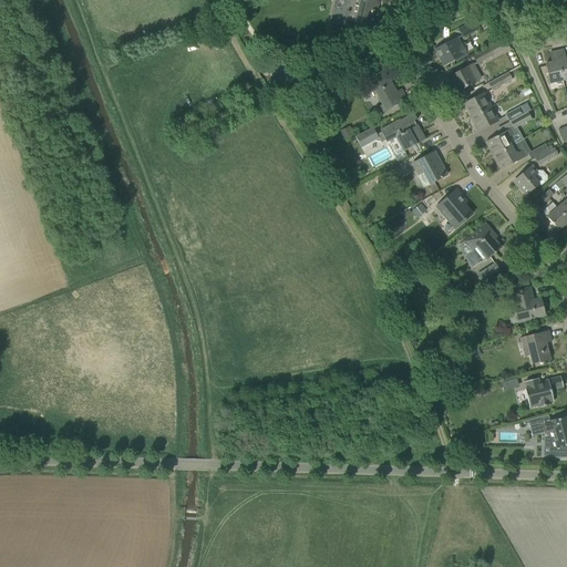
[(344,0),(349,1),(353,2),(351,12),(347,11),(344,21),(349,22),(359,24),(370,28),(374,11),(377,11),(379,1),(372,0),(344,0)]
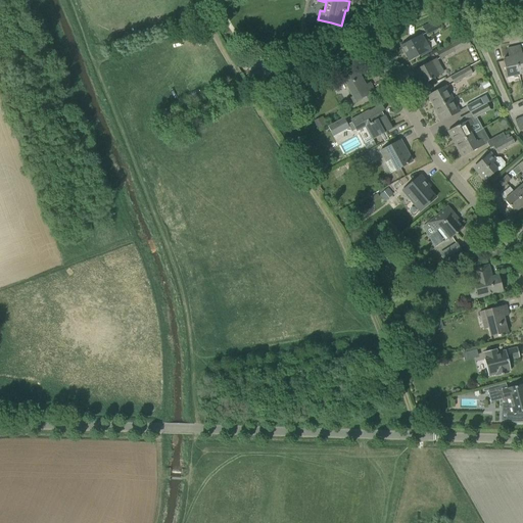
[(423,28),(427,35),(441,27),(437,19),(423,28)]
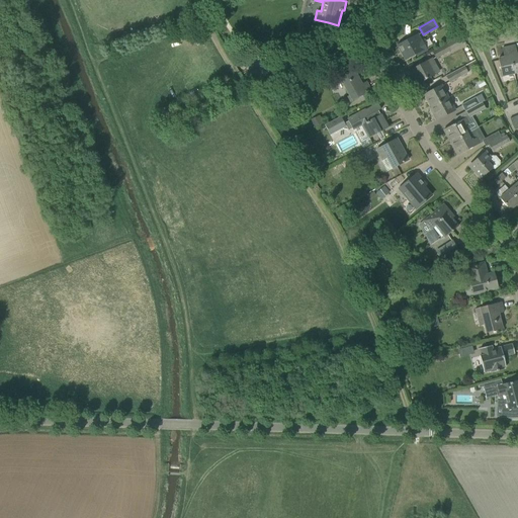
[(426,51),(421,41),(417,34),(397,46),(405,60),(416,54),(416,56),(418,55),(426,51)]
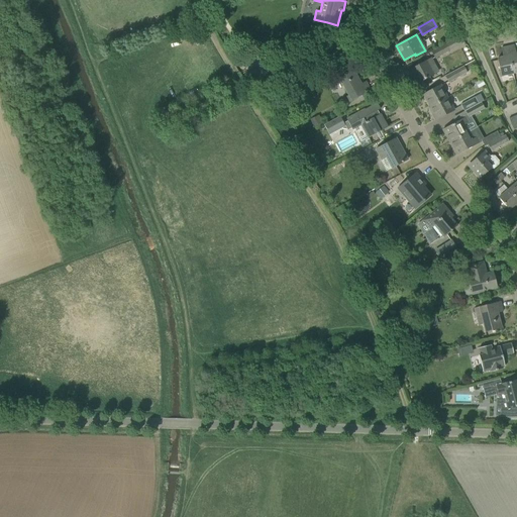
[(431,52),(435,59),(464,42),(458,36),(431,52)]
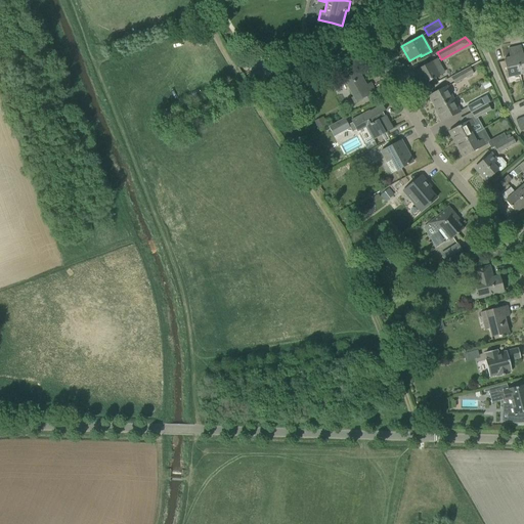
[(308,48),(313,61),(326,56),(322,44),(308,48)]
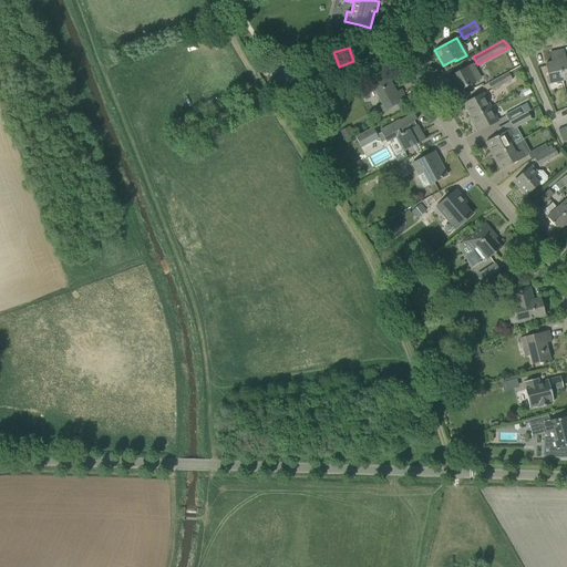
[(563,81),(566,80),(566,59),(565,60),(563,50),(556,52),(563,81)]
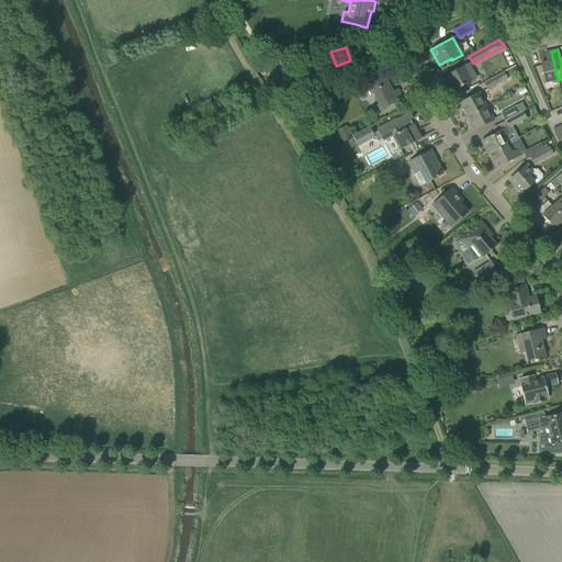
[(544,83),(558,80),(551,52),(544,53),(547,63),(540,64),(544,83)]
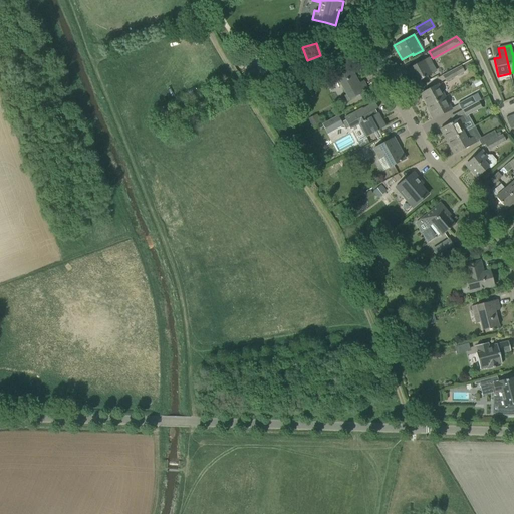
[(407,70),(415,83),(437,71),(430,58),(407,70)]
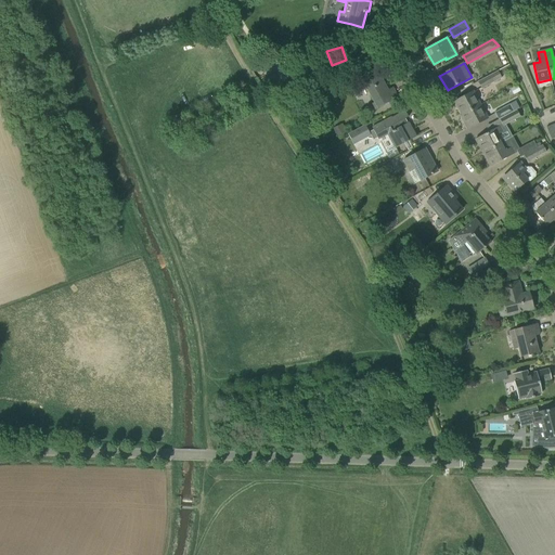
[(477,81),(481,89),(501,78),(498,71),(477,81)]
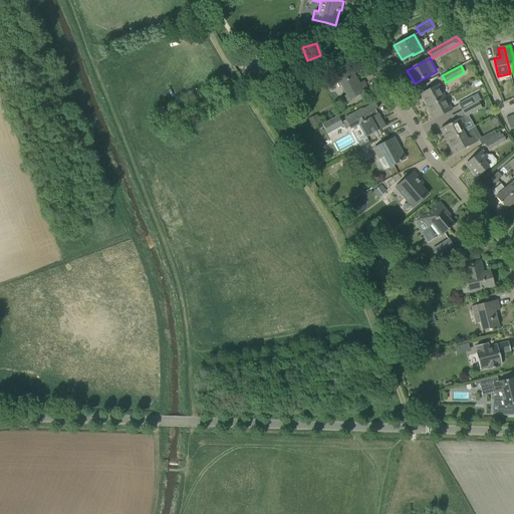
[(346,94),(342,96),(345,102),(359,95),(368,90),(363,81),(358,83),(351,69),(342,74),(336,76),(346,94)]
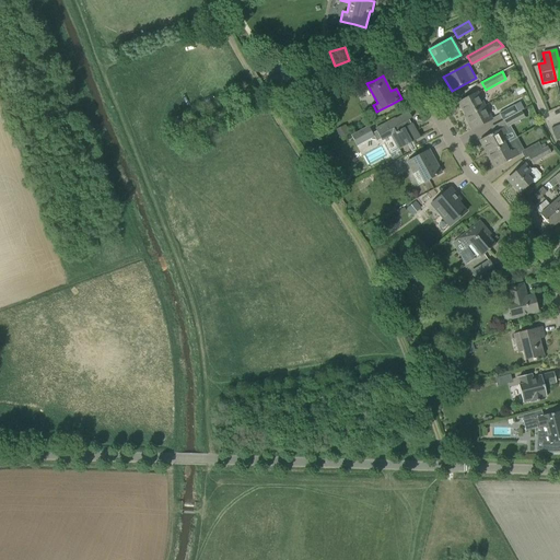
[(458,103),(465,116),(483,106),(477,93),(467,97),(458,103)]
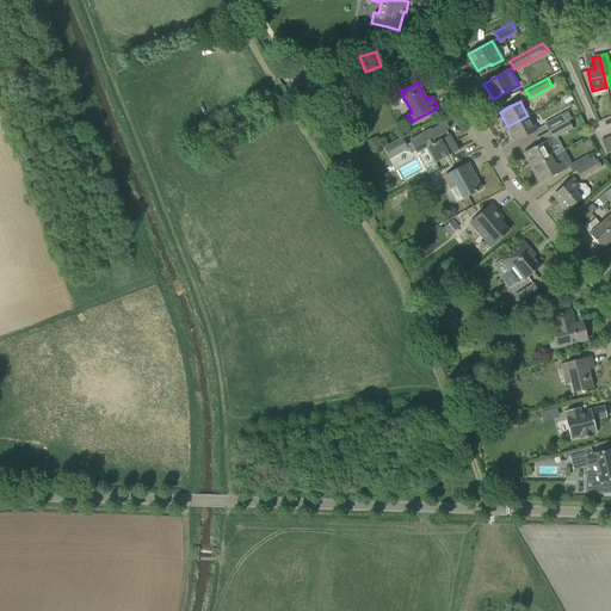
[(561,115),(543,124),(547,131),(549,131),(565,123),(565,122),(561,115)]
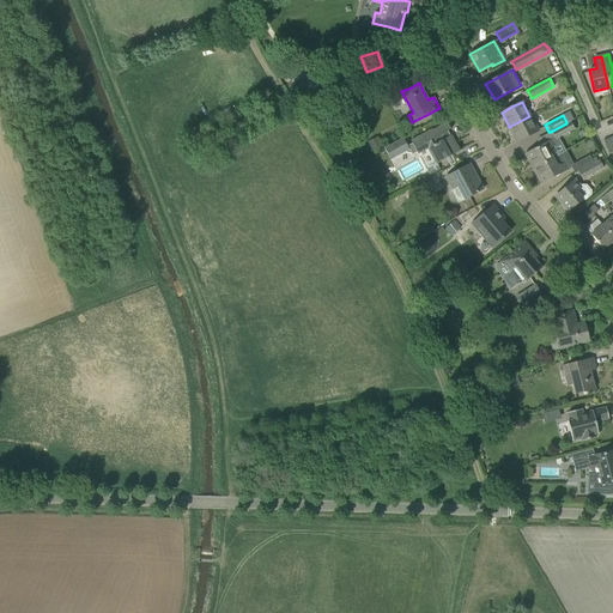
[(529,116),(509,127),(517,143),(538,131),(529,116)]
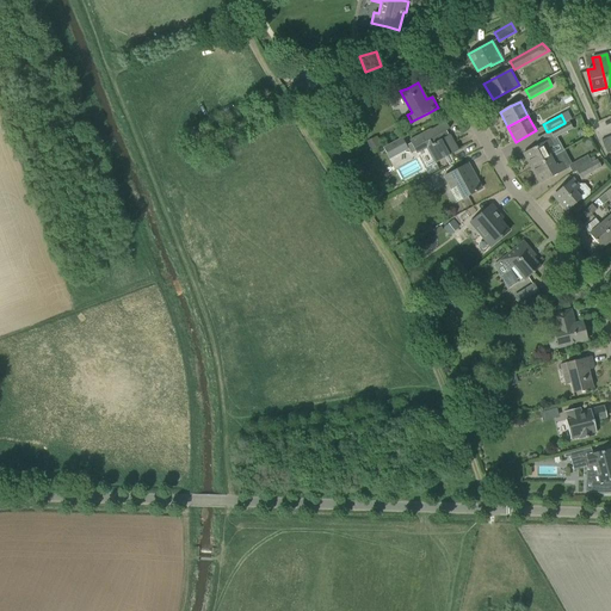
[(565,123),(549,131),(553,139),(572,129),(568,121),(565,122),(565,123)]
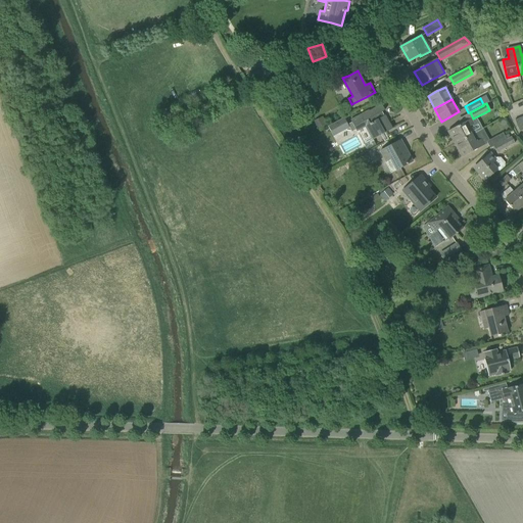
[(328,127),(333,137),(349,128),(351,132),(355,130),(355,131),(365,126),(372,140),(392,129),(385,115),(382,116),(381,114),(385,112),(381,104),(369,111),(369,110),(350,121),(351,123),(347,124),(344,117),(328,127)]
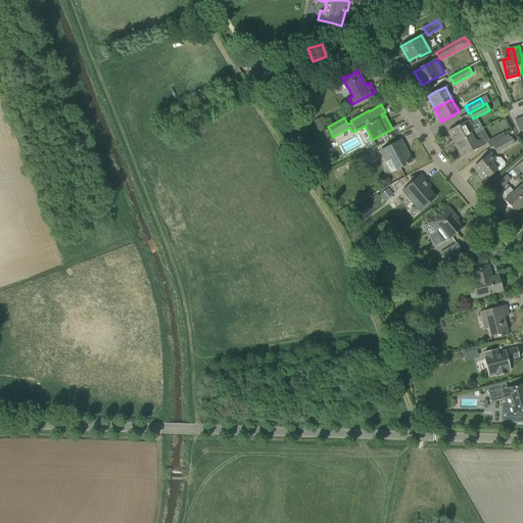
[(522,130),(522,126),(519,117),(514,121),(519,132),(522,130)]
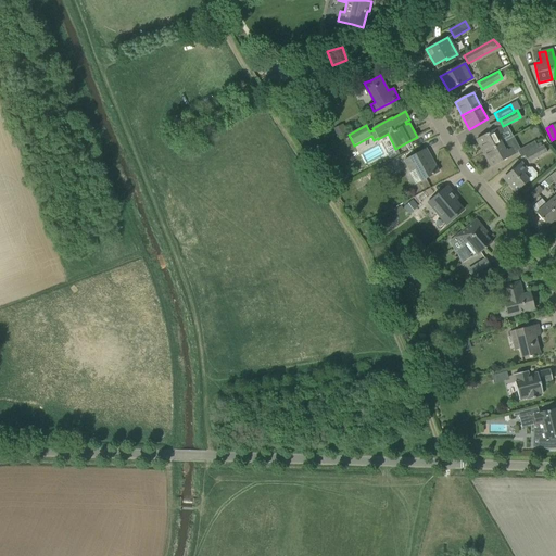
[(476,139),(483,153),(507,140),(508,140),(504,133),(501,126),(476,139)]
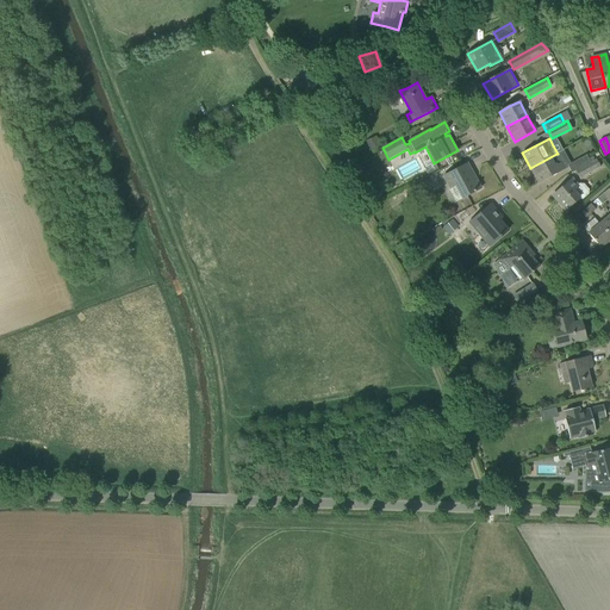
[(556,154),(530,168),(539,184),(566,168),(562,162),(560,162),(556,154)]
